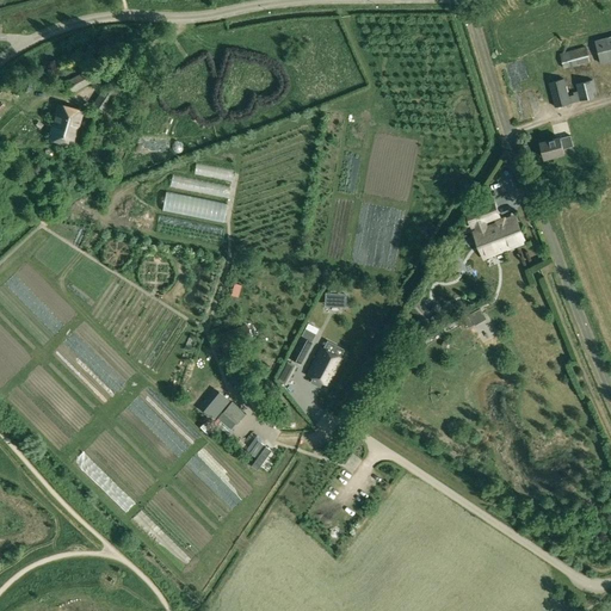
[(610,36),(594,42),(600,66),(610,62),(610,36)]
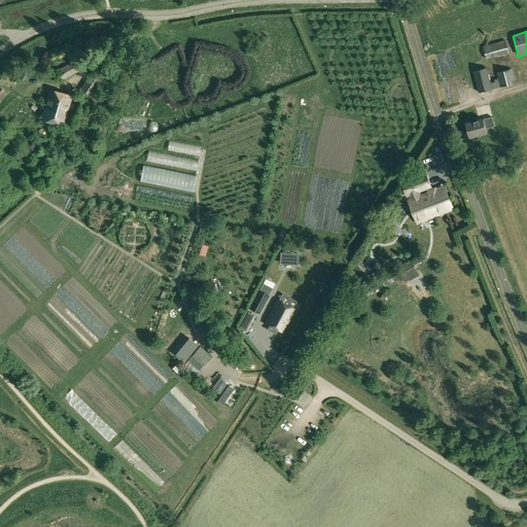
[(508,54),(505,41),(483,47),(486,60),(508,54)]
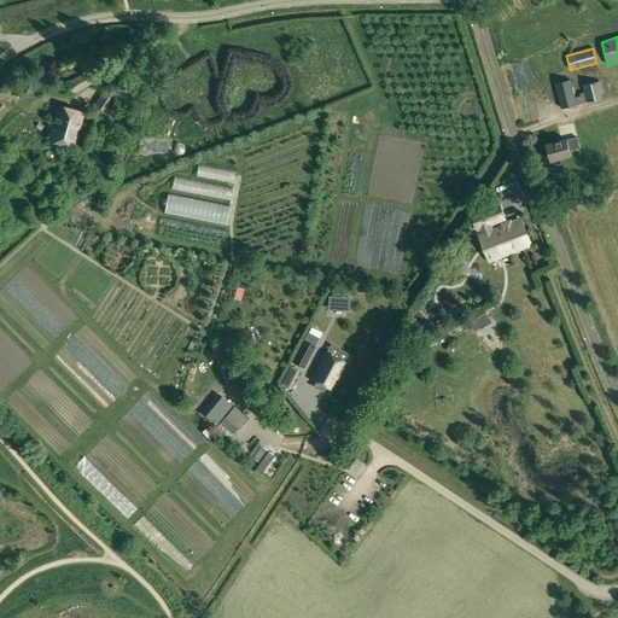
[(60,75),(71,94),(97,80),(86,60),(60,75)]
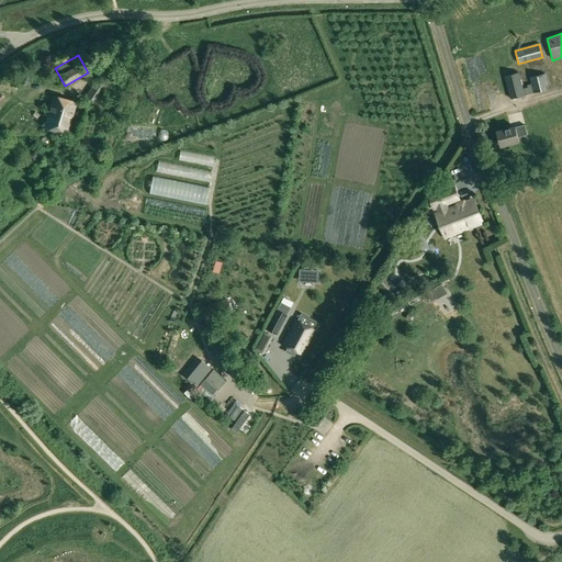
[(525,96),(519,72),(505,77),(510,99),(525,96)]
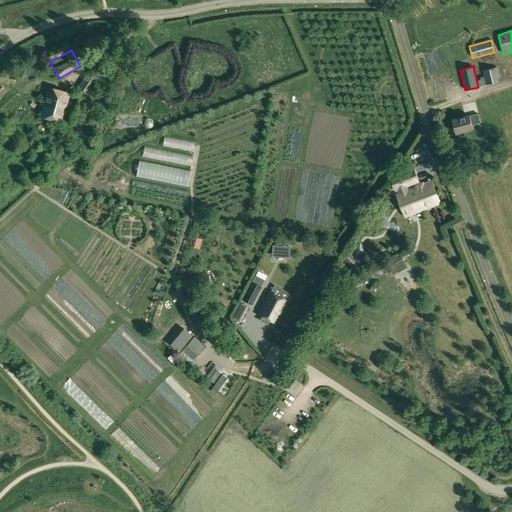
[(500,81),(497,67),(483,71),(487,84),(500,81)]
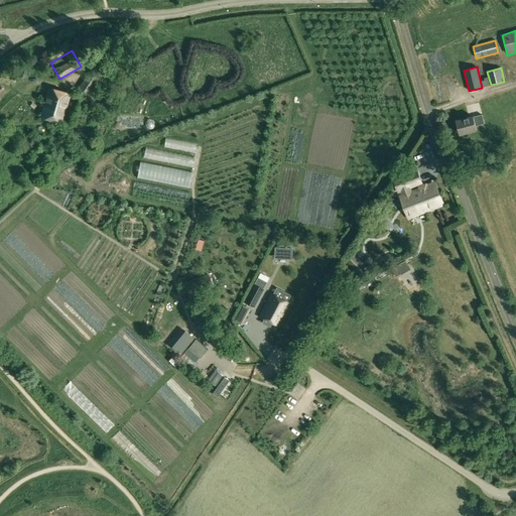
[(88,73),(78,88),(88,95),(99,80),(88,73)]
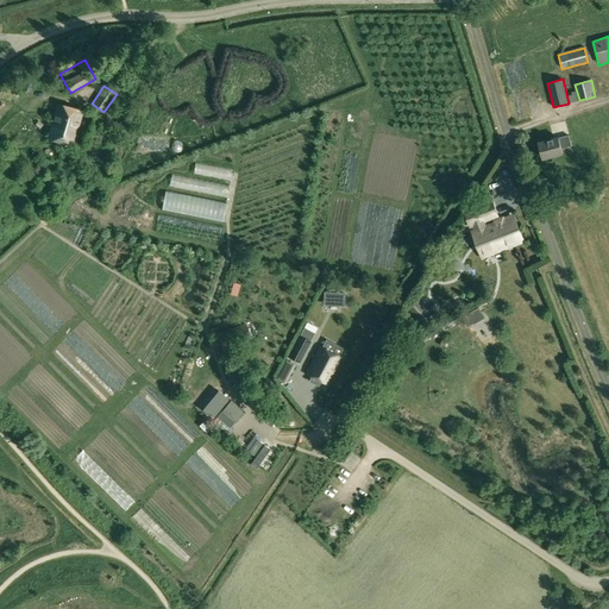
[(57,105),(48,139),(73,146),(73,144),(75,143),(77,136),(75,135),(82,112),(57,105)]
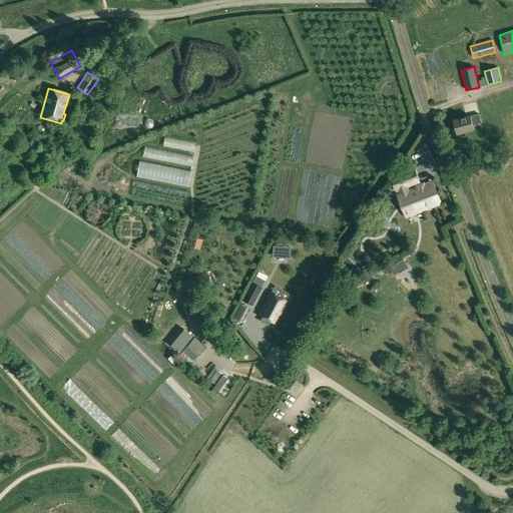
[(78,113),(83,97),(75,95),(70,111),(78,113)]
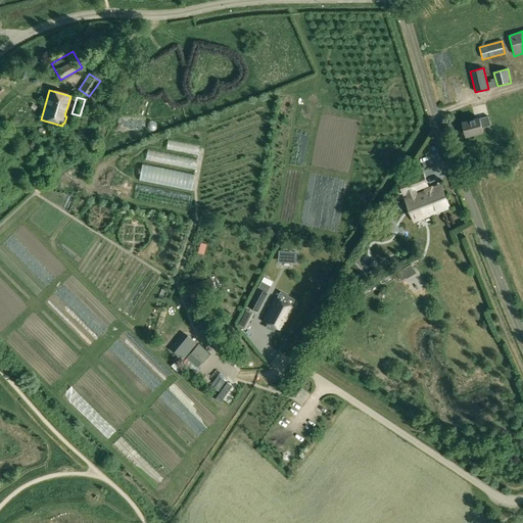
[(463,123),(466,136),(483,132),(482,128),(490,126),(488,116),(479,119),(463,123)]
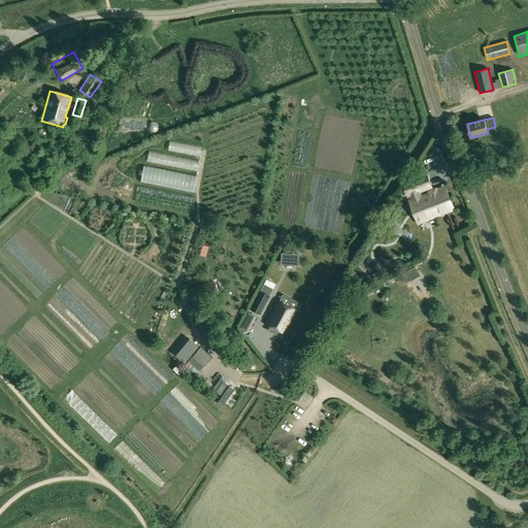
[(413,200),(410,201),(419,222),(453,208),(446,190),(436,194),(435,192),(420,197),(419,192),(430,188),(426,176),(404,185),(409,196),(411,195),(413,200)]
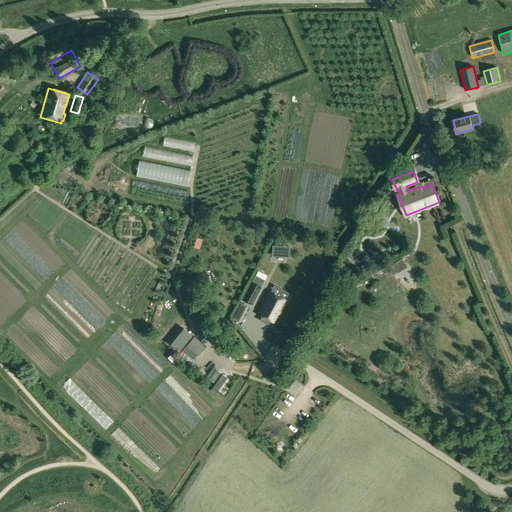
[(272,254),(289,255),(289,247),(285,246),(285,242),(277,242),(277,246),(272,246),(272,254)]
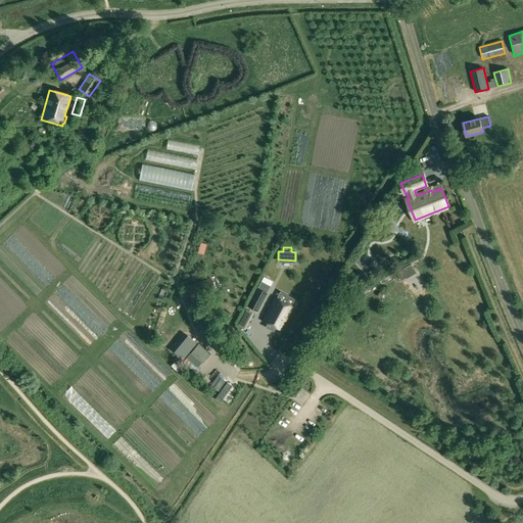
[(361,278),(369,271),(371,273),(379,267),(374,262),(368,267),(360,258),(350,266),(361,278)]
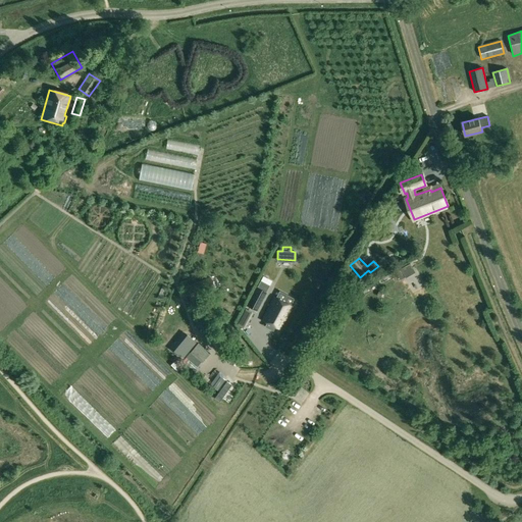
[(215,289),(210,277),(188,288),(193,299),(215,289)]
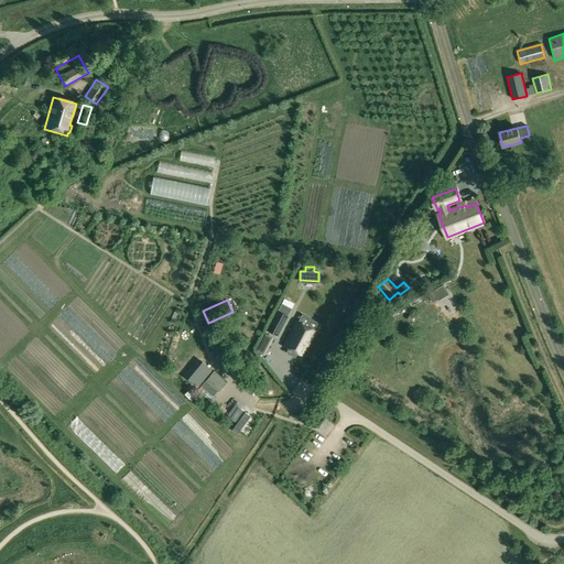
[(278,311),(267,329),(277,335),(288,316),(278,311)]
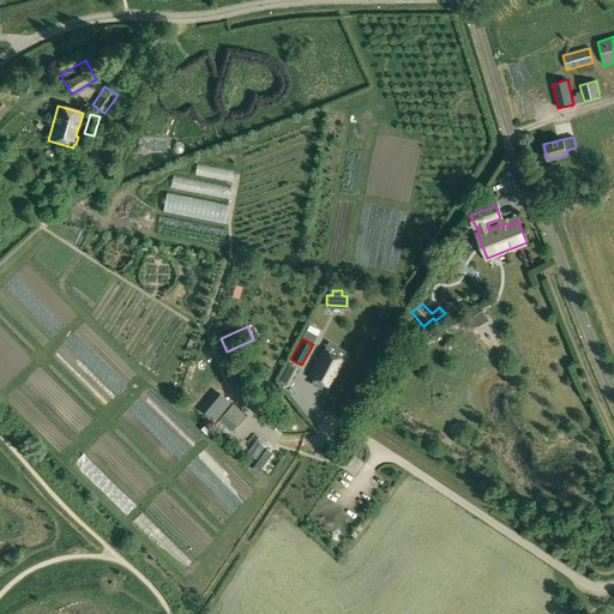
[(321,349),(307,377),(313,380),(323,385),(330,389),(344,361),(341,360),(345,351),(329,343),(325,350),(321,349)]
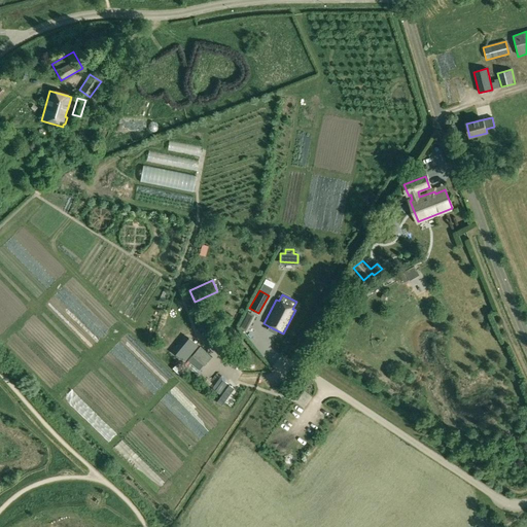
[(188,338),(175,354),(183,361),(198,345),(188,338)]
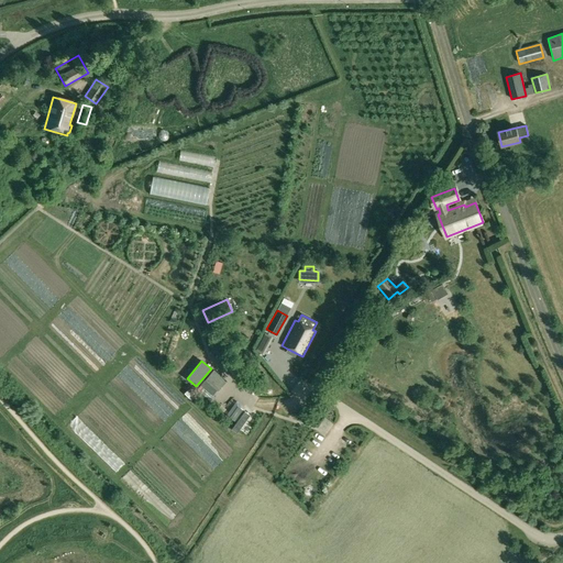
[(234,421),(242,410),(238,406),(229,417),(234,421)]
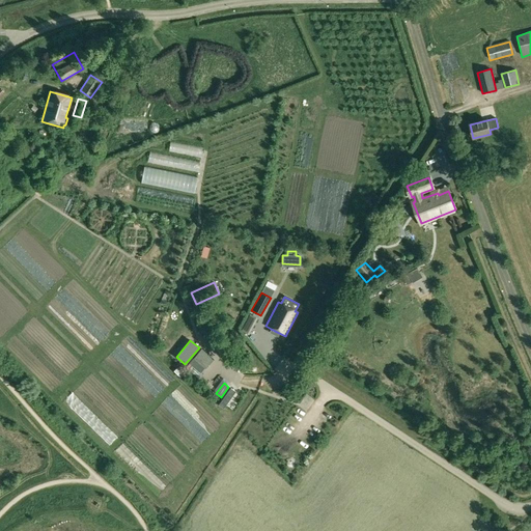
[(230,388),(219,404),(223,409),(235,392),(230,388)]
